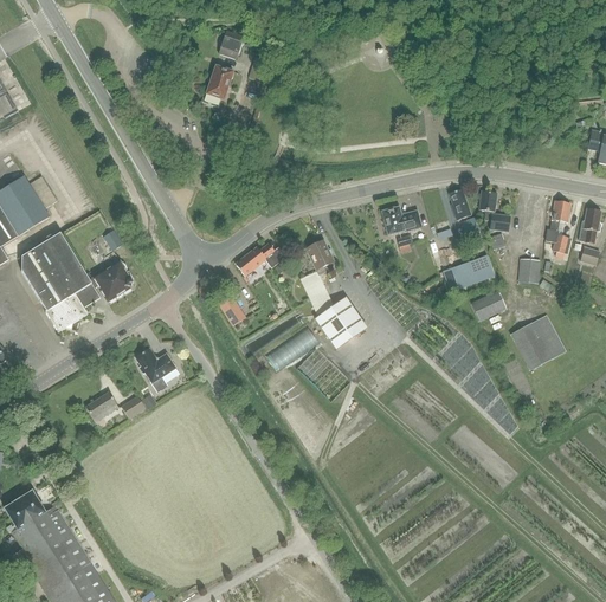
[(238,51),(240,52),(244,41),(242,41),(243,36),(226,30),(219,52),(236,57),(238,51)]
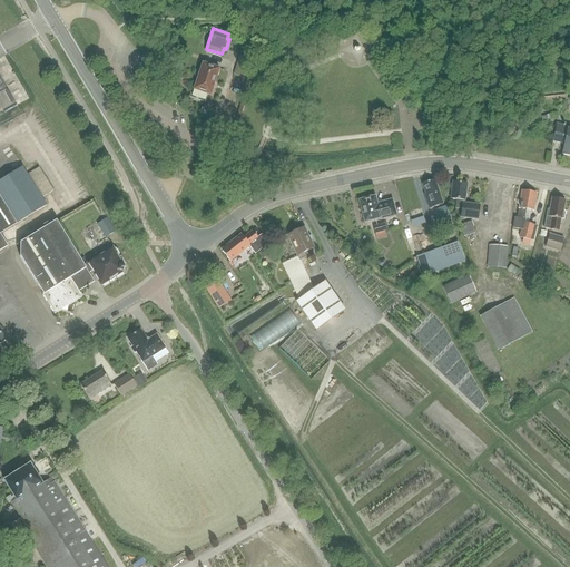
[(249,57),(239,54),(233,72),(244,76),(249,57)]
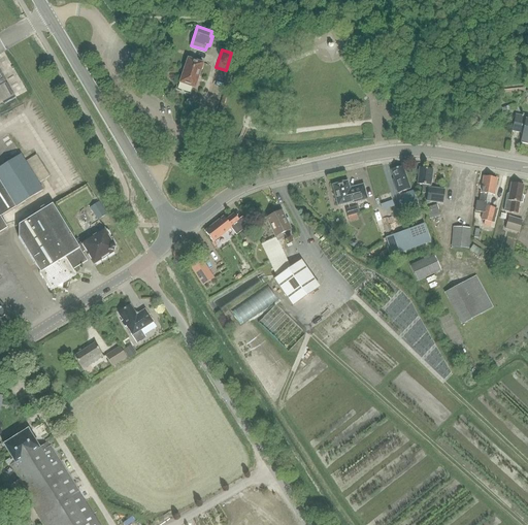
[(188,56),(182,76),(179,79),(195,85),(203,61),(188,56)]
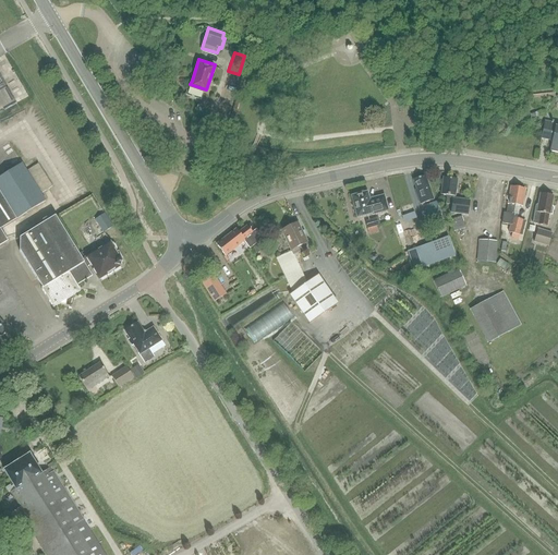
[(549,149),(557,151),(557,123),(555,123),(556,120),(545,118),(541,136),(552,139),(549,149)]
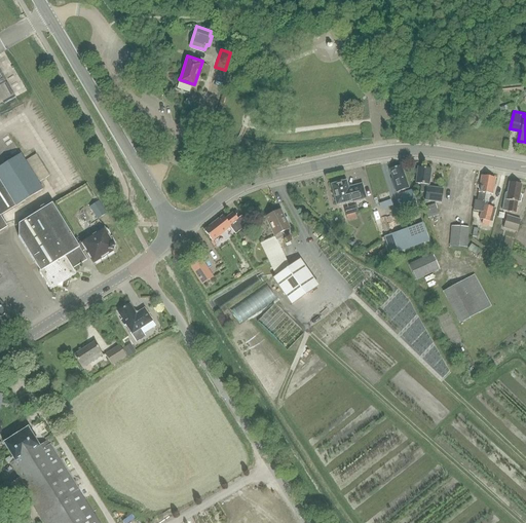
[(0,228),(7,224),(0,213),(43,187),(21,151),(0,163),(0,228)]
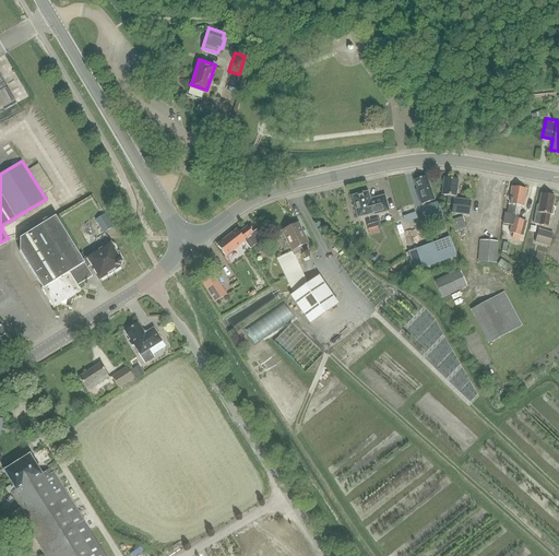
[(416,188),(421,202),(433,198),(426,173),(414,177),(417,187),(416,188)]
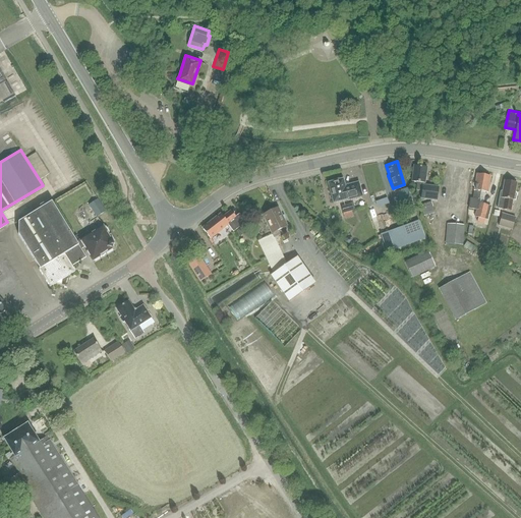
[(421,188),(420,196),(438,198),(439,185),(423,183),(423,181),(424,181),(426,165),(414,163),(412,179),(417,180),(416,188),(421,188)]
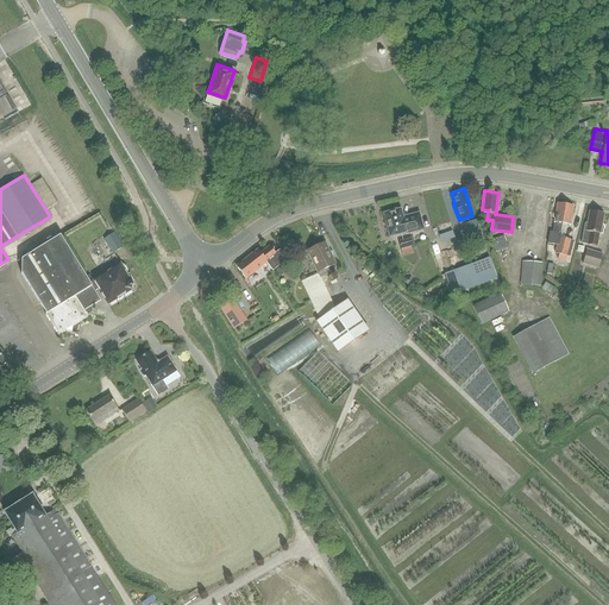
[(570,222),(573,203),(557,201),(552,231),(551,229),(548,241),(558,244),(557,251),(558,251),(557,256),(565,258),(566,252),(569,253),(572,237),(559,234),(562,220),(570,222)]
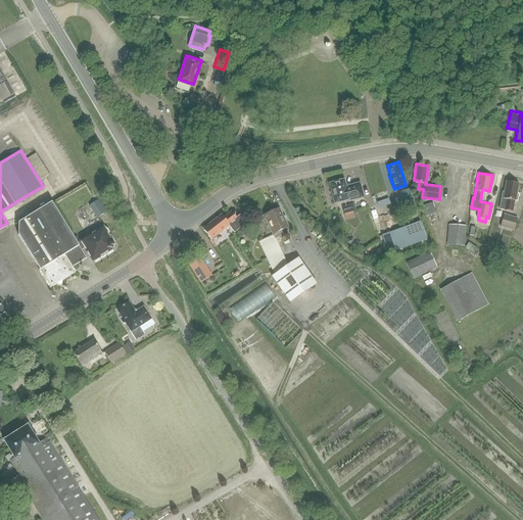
[(343,178),(340,177),(337,178),(336,179),(329,181),(335,201),(349,197),(349,198),(364,194),(360,181),(346,184),(344,177),(343,178)]
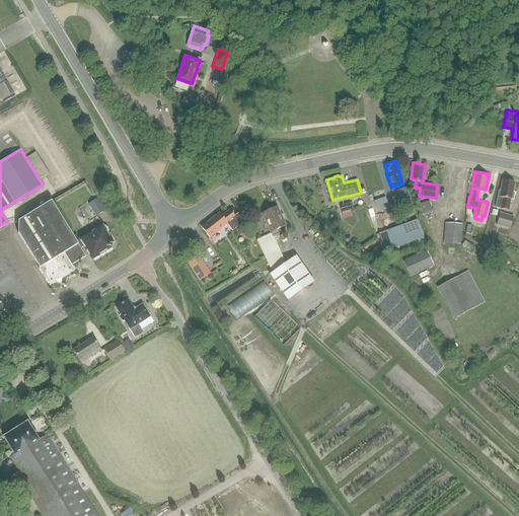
[(511,197),(513,198),(515,191),(513,189),(514,179),(503,177),(501,187),(499,189),(496,205),(509,208),(511,197)]
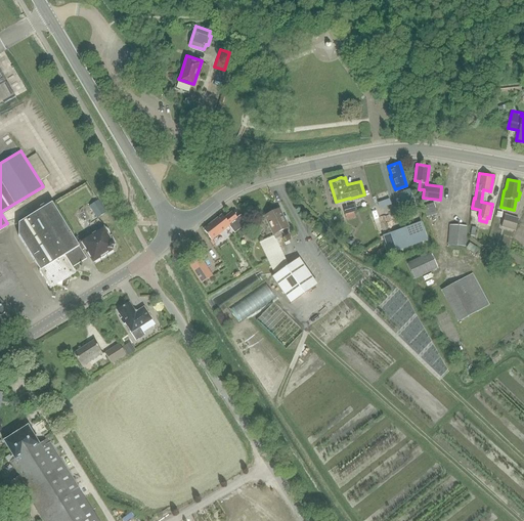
[(413,198),(409,186),(398,190),(402,202),(413,198)]
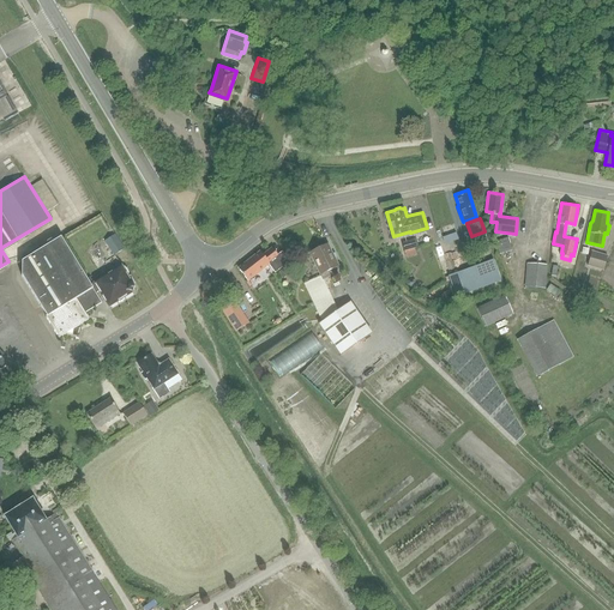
[(125,245),(115,231),(104,239),(114,252),(125,245)]
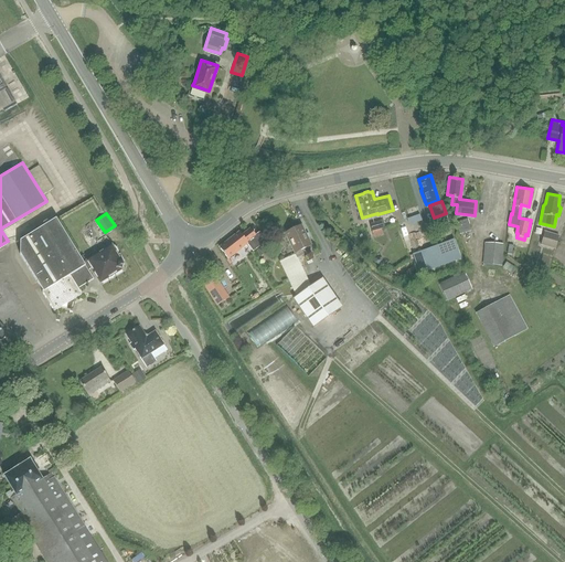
[(20,239),(20,251),(54,306),(57,305),(66,306),(67,304),(68,297),(74,294),(81,289),(78,287),(95,276),(89,267),(92,266),(100,281),(123,266),(125,263),(113,243),(84,261),(62,224),(56,215),(20,239)]
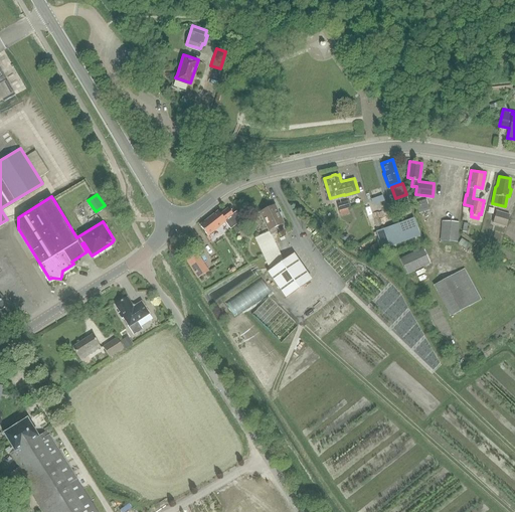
[(430,207),(426,196),(415,200),(419,210),(430,207)]
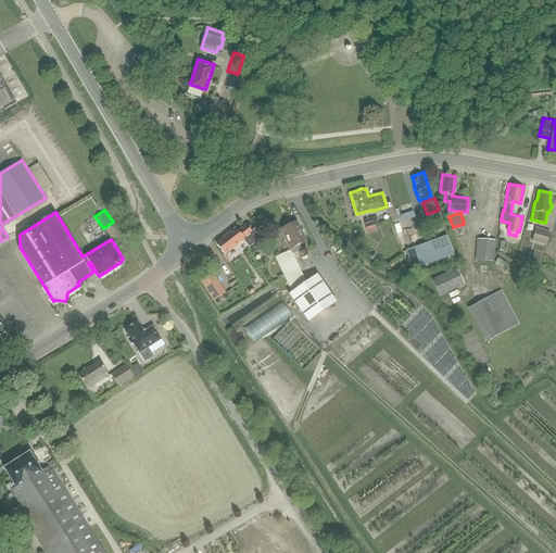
[(364,217),(366,225),(377,222),(375,215),(364,217)]
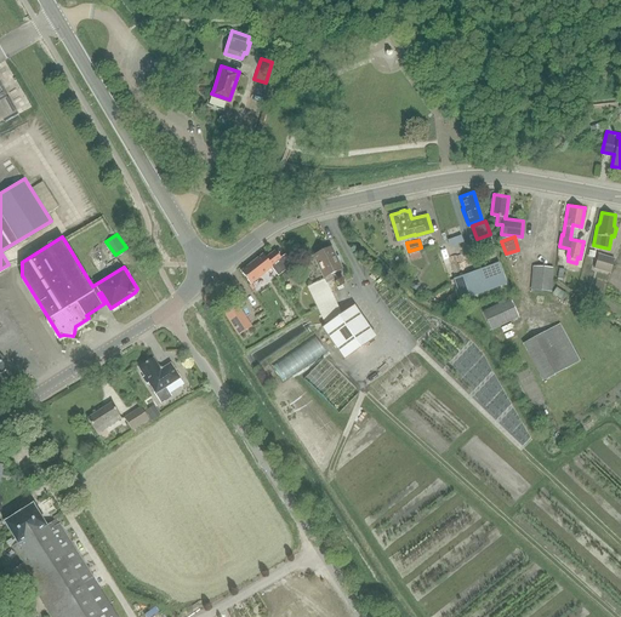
[(314,252),(313,253),(326,280),(336,275),(334,270),(342,267),(331,244),(322,249),(319,247),(315,250),(314,252)]
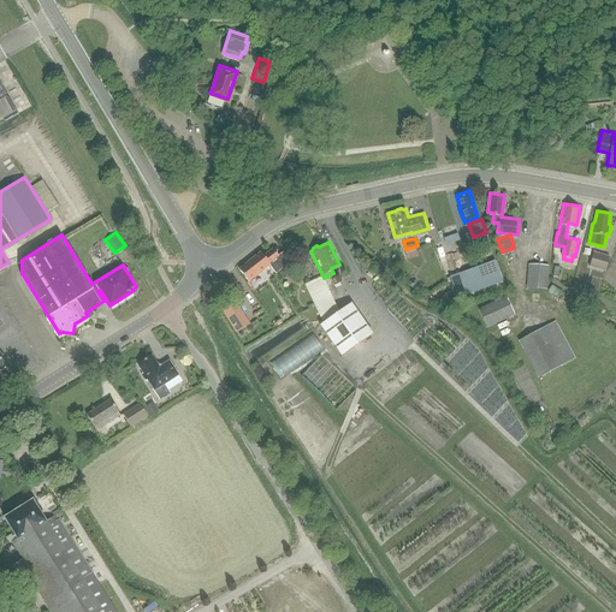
[(261,250),(240,267),(249,279),(270,263),(277,272),(286,265),(279,255),(272,245),(264,253),(261,250)]
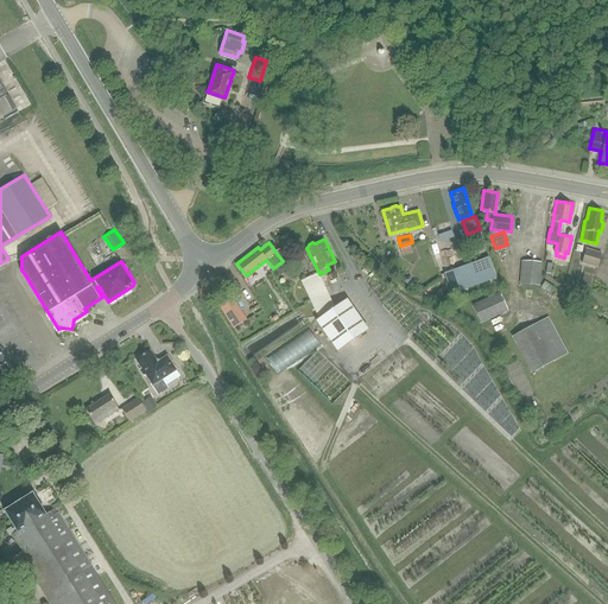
[(587,245),(582,260),(597,265),(601,249),(587,245)]
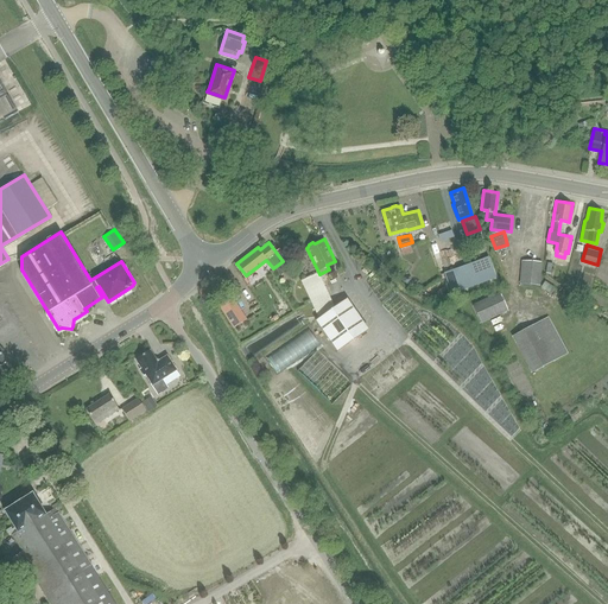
[(489,253),(444,268),(451,288),(496,274),(489,253)]
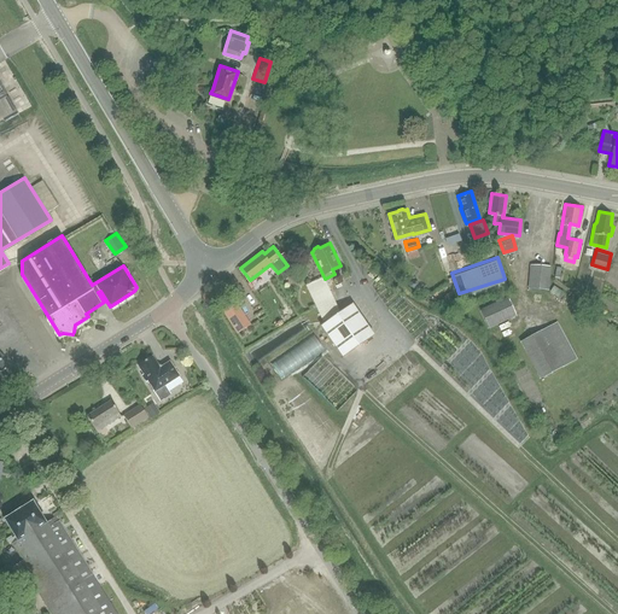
[(530,262),(529,284),(528,286),(549,287),(551,263),(530,262)]
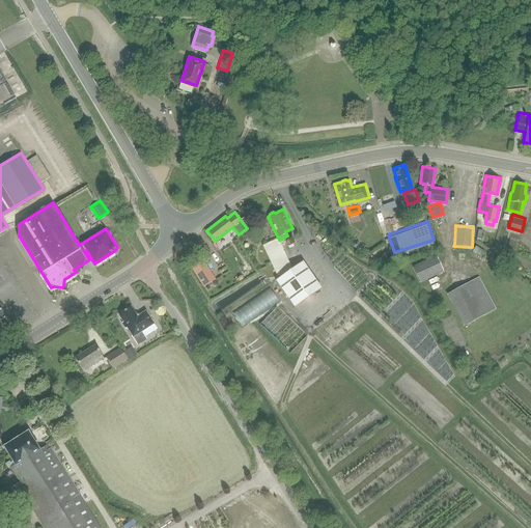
[(262,243),(275,271),(290,264),(279,240),(277,237),(262,243)]
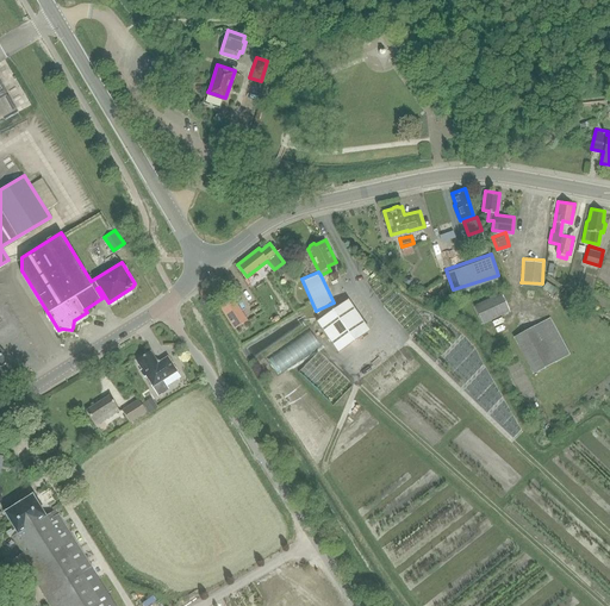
[(483,322),(510,310),(502,291),(474,304),(483,322)]
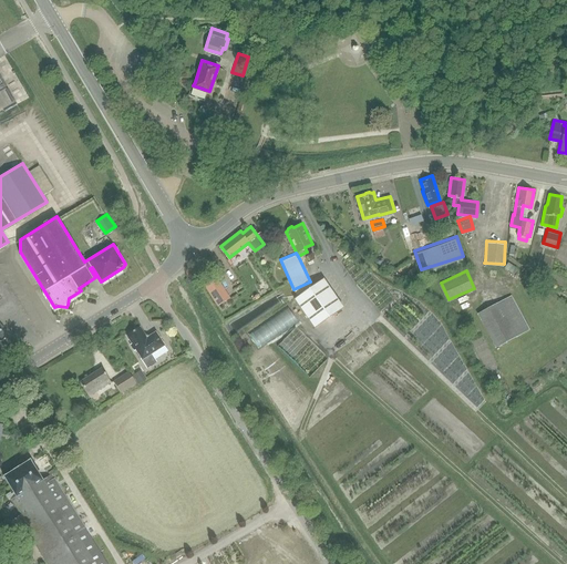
[(216,276),(205,283),(217,304),(229,296),(216,276)]
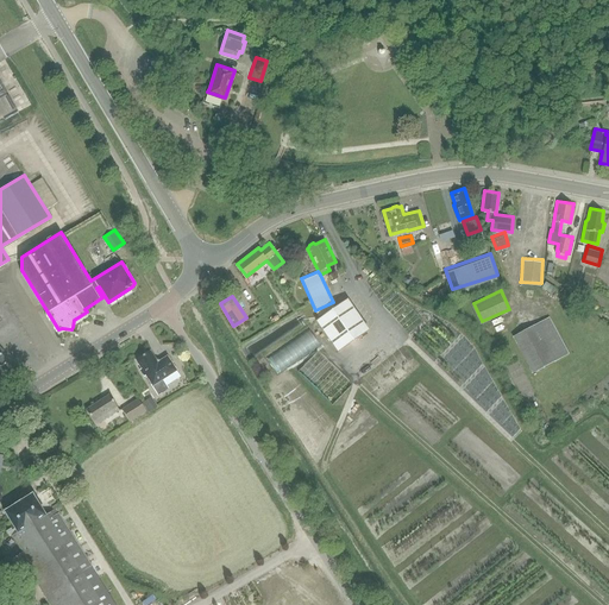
[(315,319),(338,350),(368,327),(346,297),(336,306),(330,309),(315,319)]
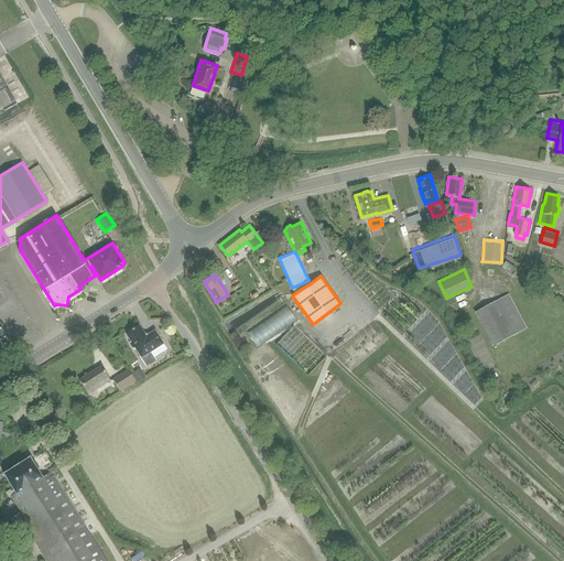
[(492,344),(527,325),(509,292),(475,310),(492,344)]
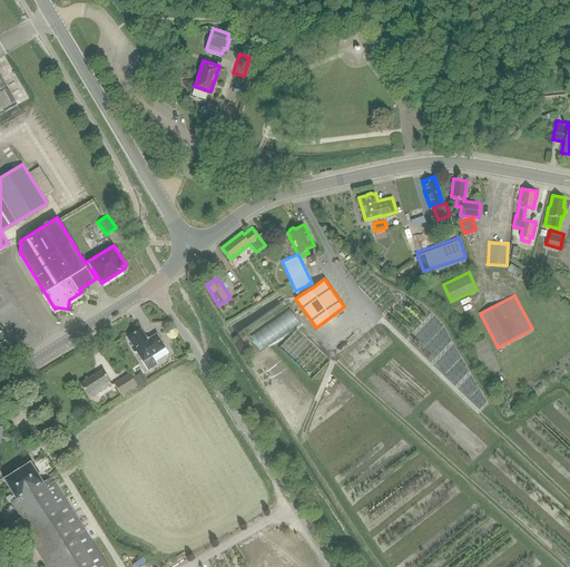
[(252,330),(259,344),(301,323),(294,309),(252,330)]
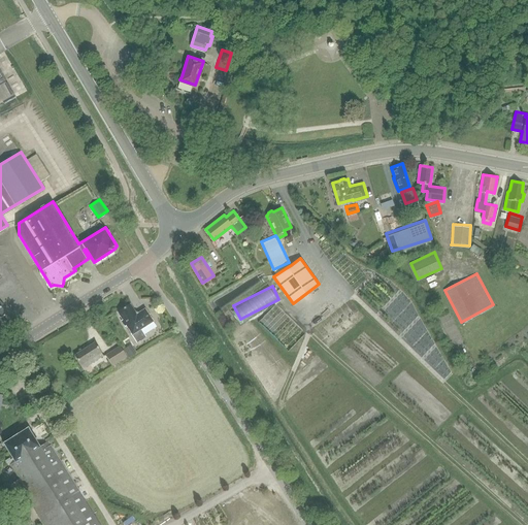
[(122,308),(118,310),(123,319),(122,319),(125,324),(126,323),(132,333),(137,341),(145,335),(143,332),(140,328),(153,320),(145,307),(138,313),(139,313),(138,314),(136,313),(135,313),(136,312),(130,302),(126,305),(126,304),(125,304),(122,306),(121,307),(122,308)]
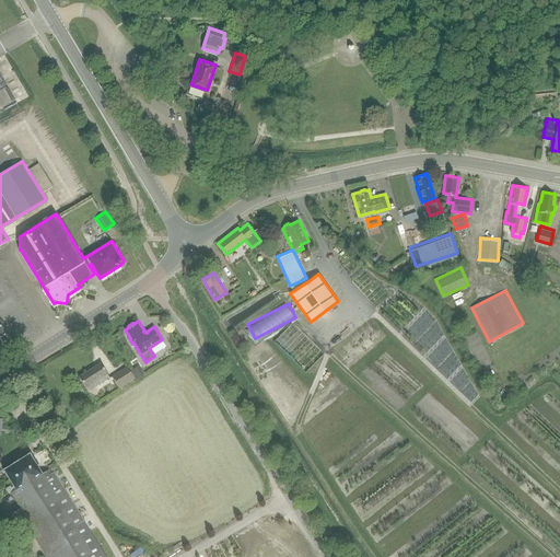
[(101,362),(79,375),(88,390),(109,375),(101,362)]
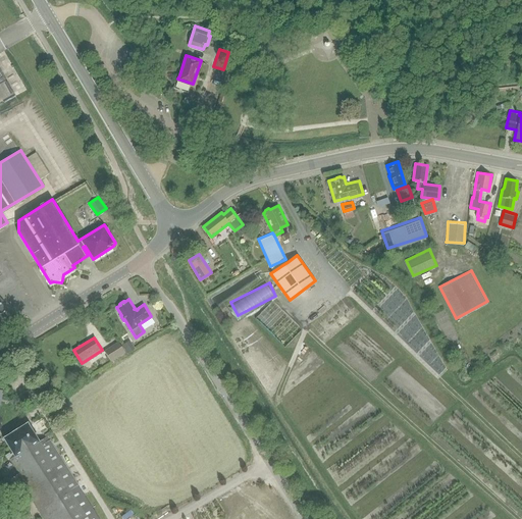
[(127,351),(135,347),(128,339),(122,343),(127,351)]
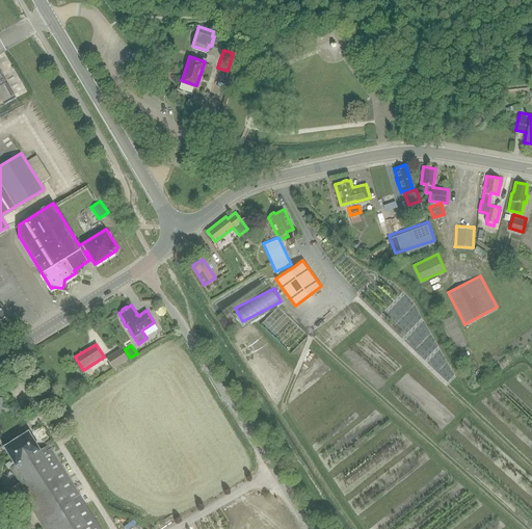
[(122,347),(118,349),(106,356),(113,368),(129,359),(122,347)]
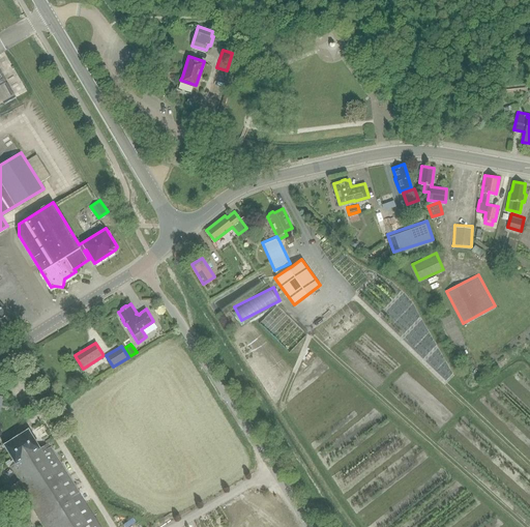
[(28,430),(17,436),(4,444),(16,463),(10,466),(20,480),(18,481),(23,490),(23,491),(45,526),(100,526),(48,441),(38,446),(28,430)]
